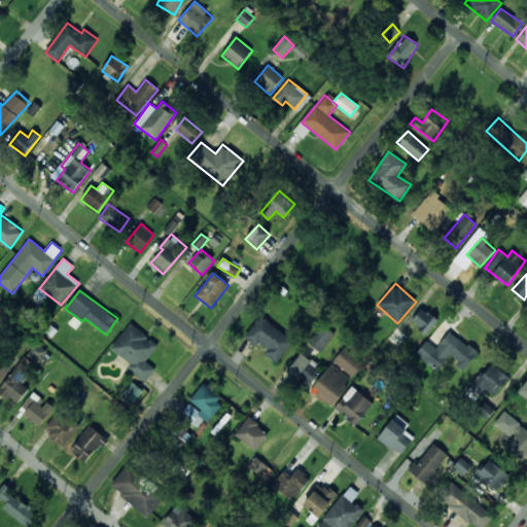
[(411,322),(427,334),(437,319),(421,308),(411,322)]
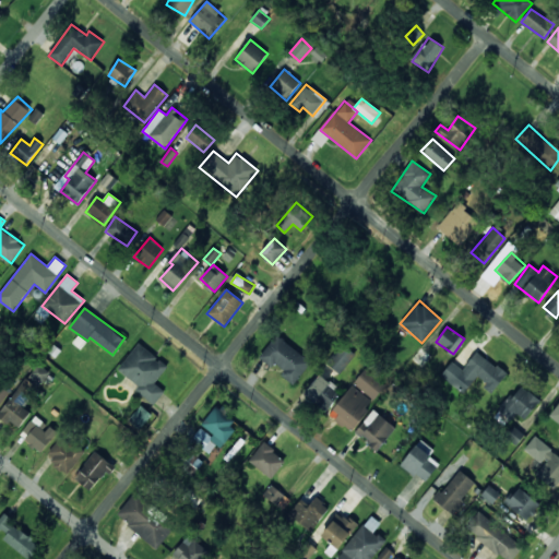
[(293,385),(311,363),(277,334),(260,356),(282,373),(281,375),(293,385)]
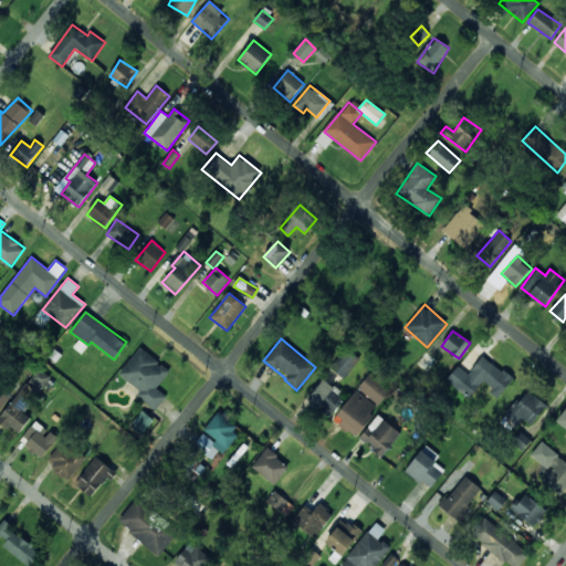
[(157,388),(170,370),(140,347),(119,374),(140,390),(137,395),(156,409),(167,396),(157,388)]
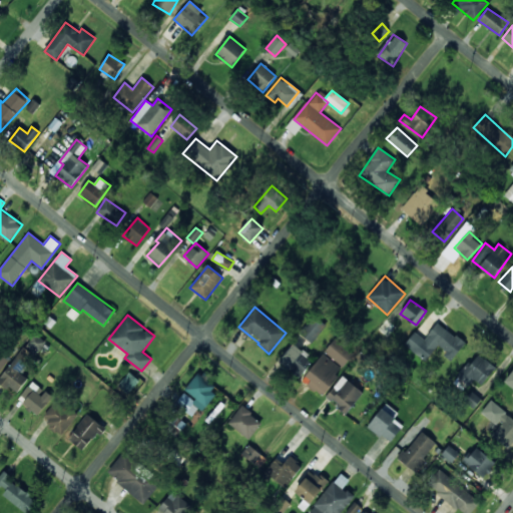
[(300,334),(312,343),(326,325),(314,316),(300,334)]
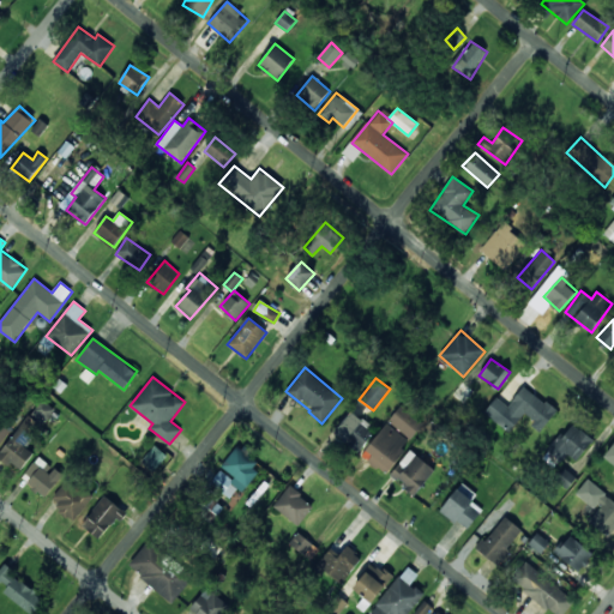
[(485,413),(510,433),(523,416),(542,431),(557,411),(524,386),(509,407),(497,397),(485,413)]
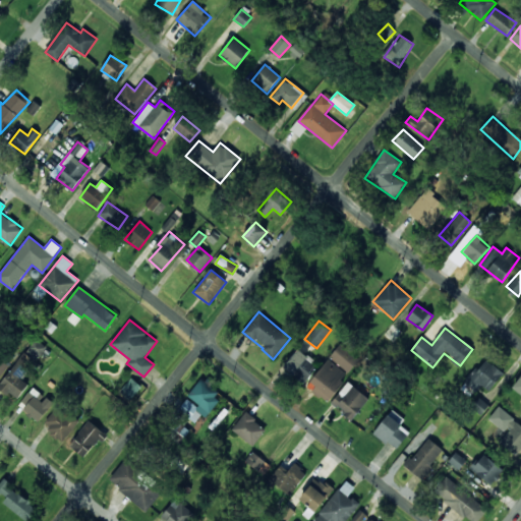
[(46,347),(36,340),(26,352),(38,360),(46,347)]
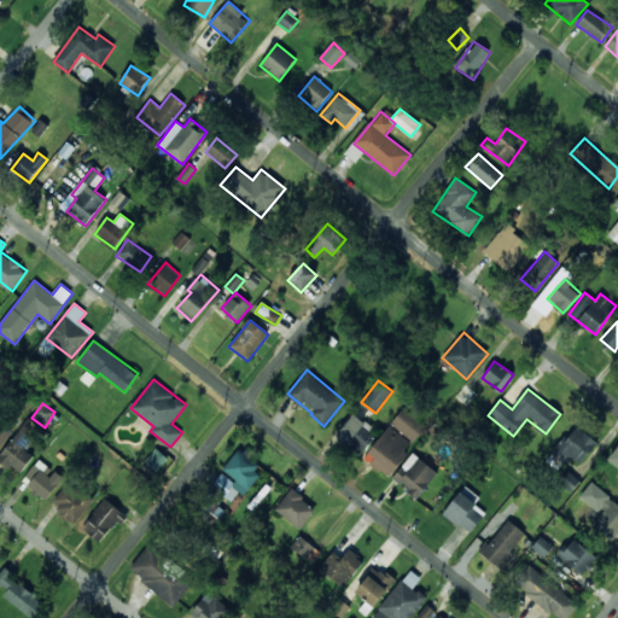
[(426,426),(403,408),(390,424),(413,442),(426,426)]
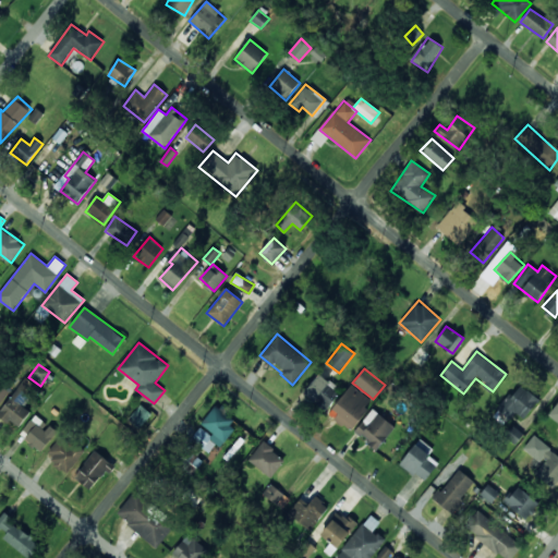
[(326,410),(340,388),(317,373),(303,395),(326,410)]
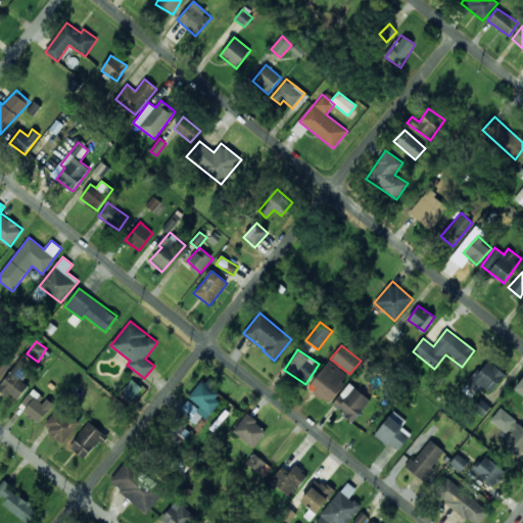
[(29,386),(21,380),(34,364),(24,355),(0,385),(0,388),(16,401),(29,386)]
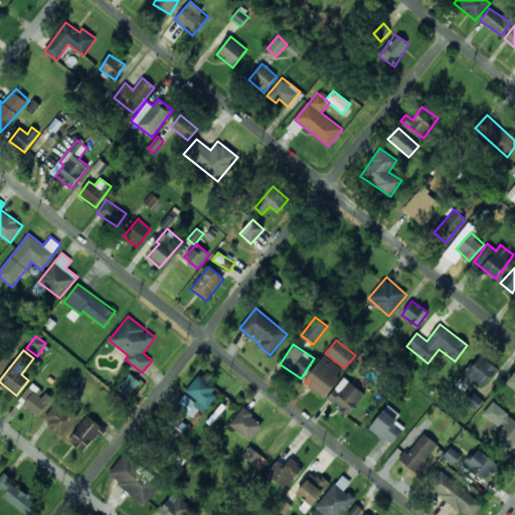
[(0,372),(9,361),(0,354),(0,372)]
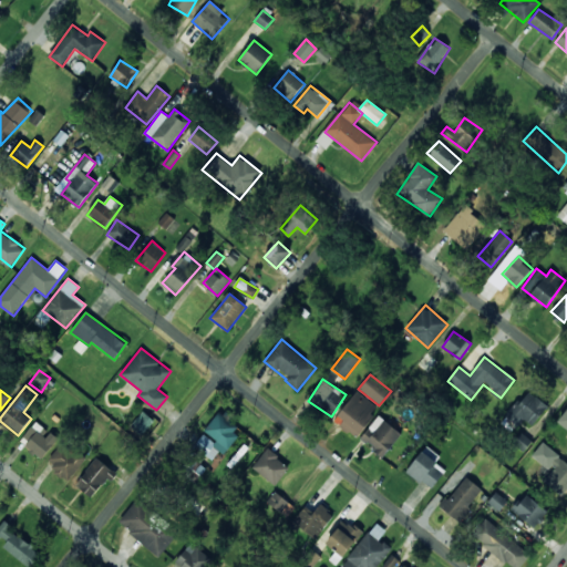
[(506,416),(519,426),(524,420),(533,426),(548,406),(527,390),(506,416)]
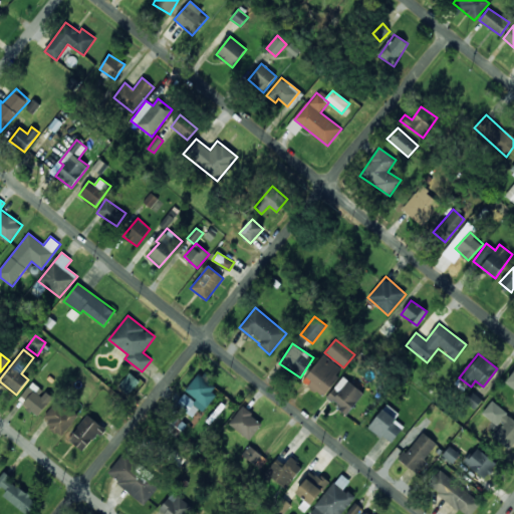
[(344,369),(324,354),(302,380),(322,397),(344,369)]
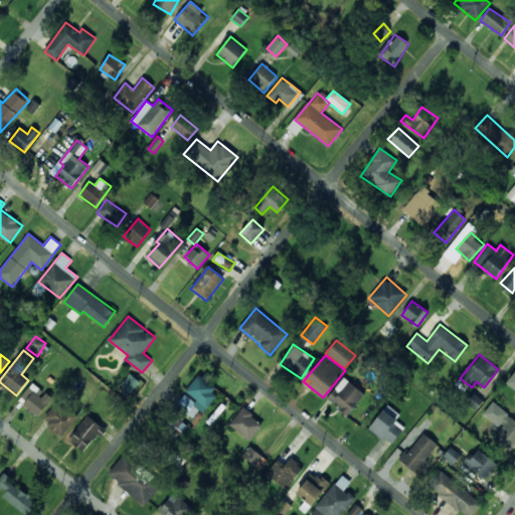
[(514,371),(506,384),(514,389),(514,371)]
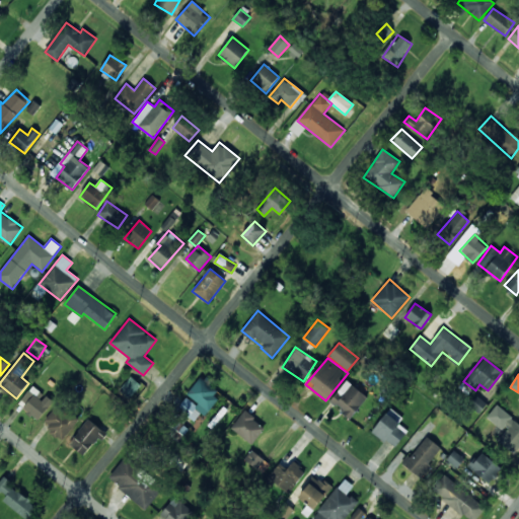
[(119,392),(131,399),(141,384),(130,376),(119,392)]
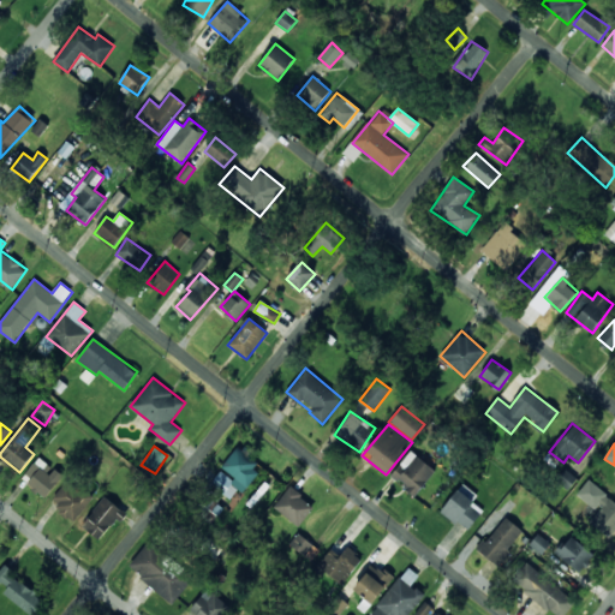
[(261,466),(237,448),(221,469),(222,470),(210,484),(233,501),(261,466)]
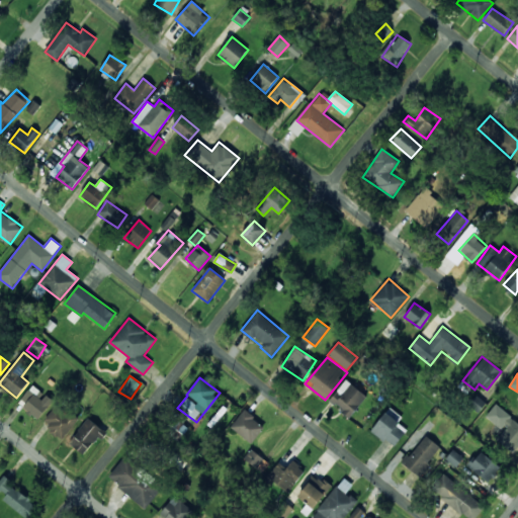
[(366,394),(344,379),(329,404),(351,418),(366,394)]
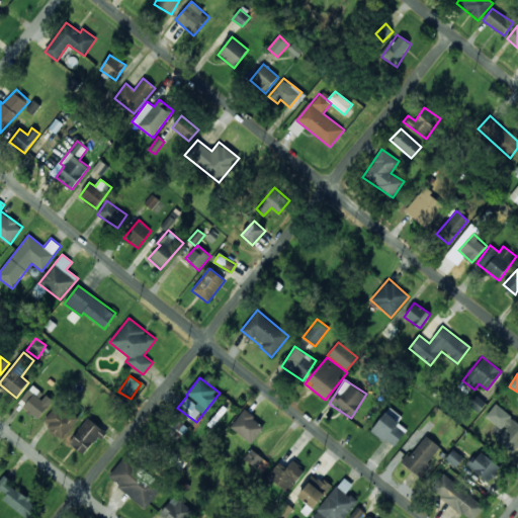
[(53,403),(45,395),(44,396),(34,385),(18,402),(36,420),(53,403)]
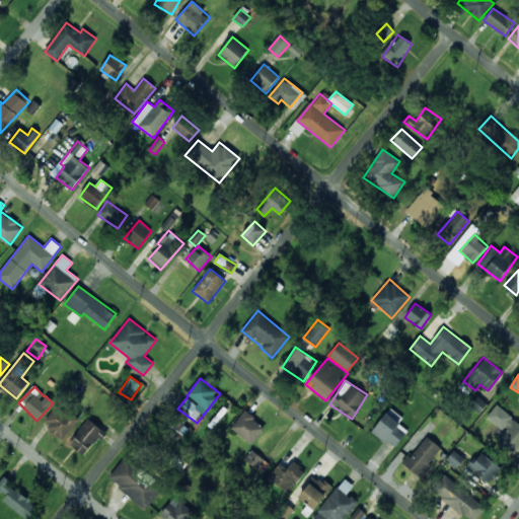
[(63,440),(78,421),(58,404),(43,424),(63,440)]
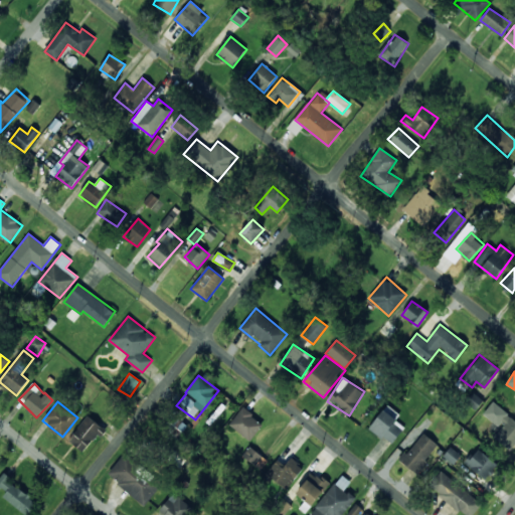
[(514,445),(514,419),(494,401),(483,413),(497,426),(491,434),(510,451),(514,445)]
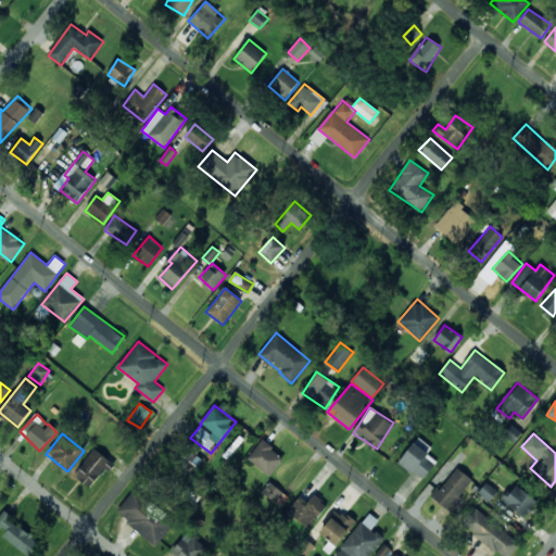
[(424,480),(437,460),(427,454),(432,447),(417,437),(399,464),(424,480)]
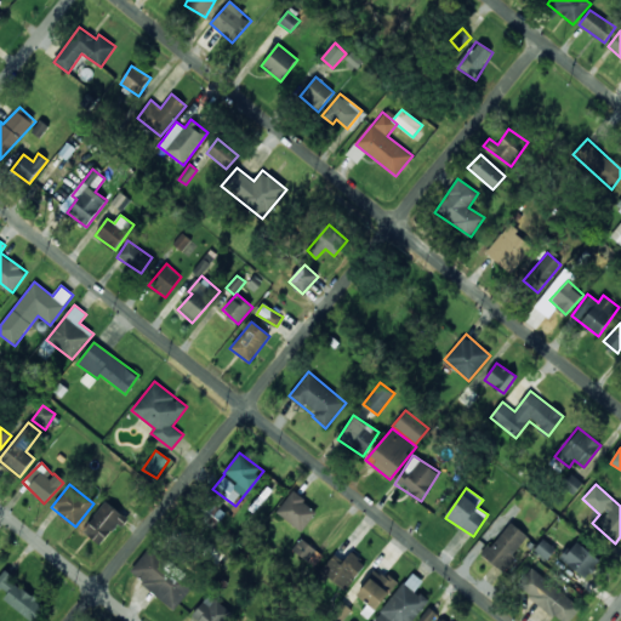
[(277,512),(301,531),(318,511),(292,491),(277,512)]
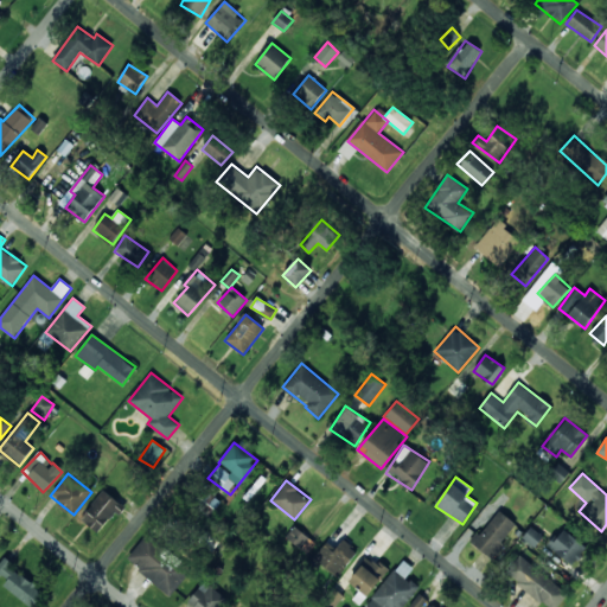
[(223,497),(203,487),(196,500),(203,504),(202,506),(215,512),(223,497)]
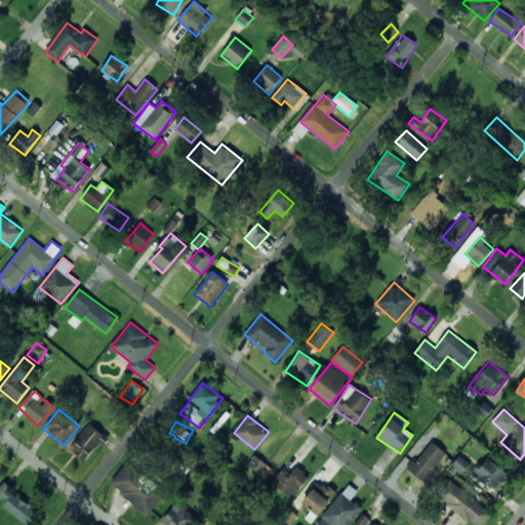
[(87,462),(106,436),(88,423),(70,450),(87,462)]
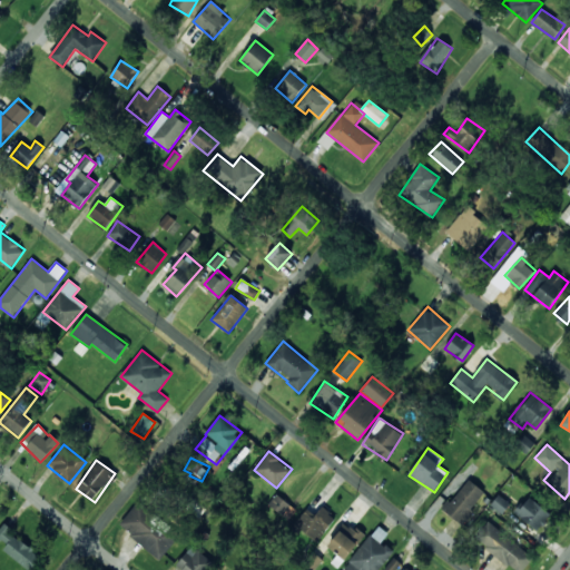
[(443,510),(461,524),(485,492),(468,479),(443,510)]
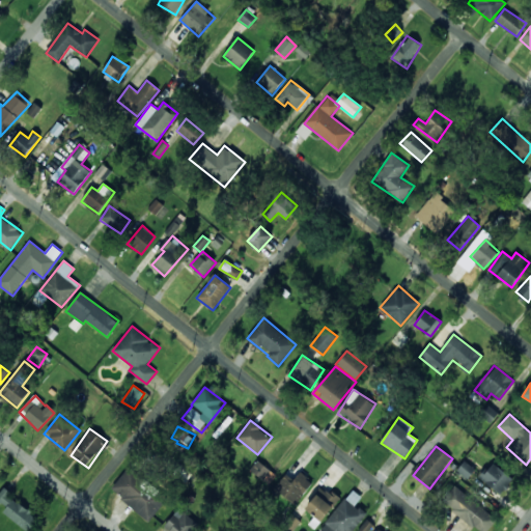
[(267,485),(276,476),(258,460),(249,470),(267,485)]
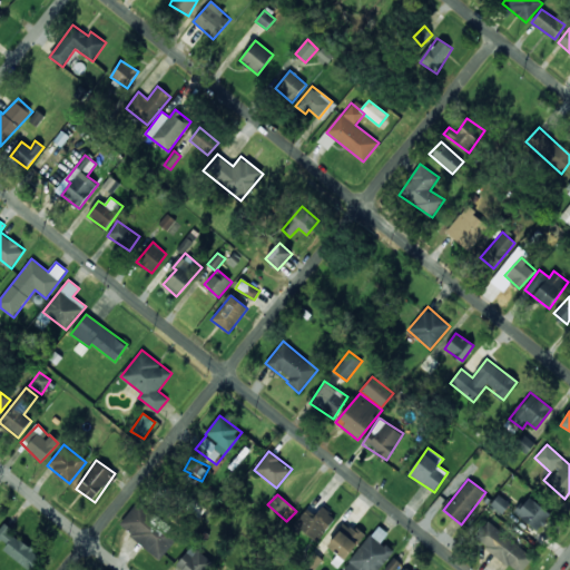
[(514,513),(538,530),(550,513),(528,497),(514,513)]
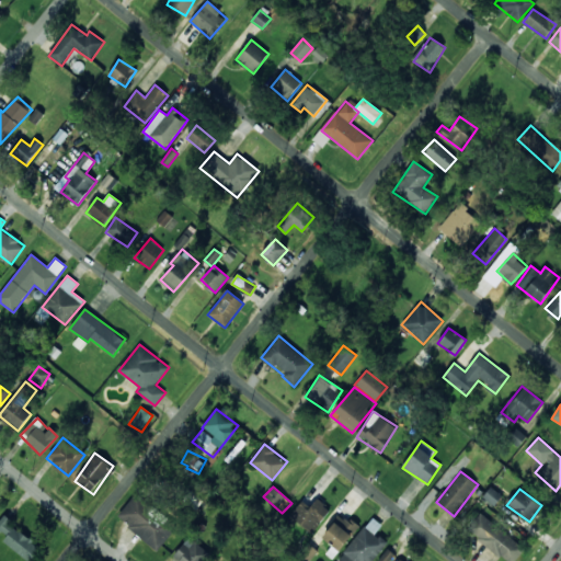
[(116,517),(158,551),(176,528),(135,495),(116,517)]
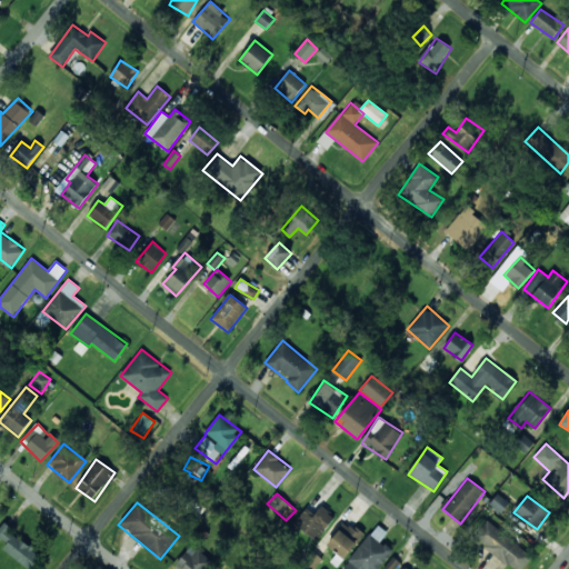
[(335,517),(321,507),(315,515),(306,508),(292,526),(316,542),(335,517)]
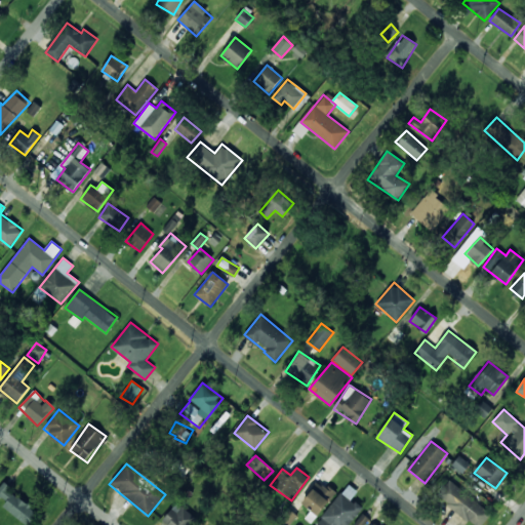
[(317,516),(336,494),(320,481),(301,502),(317,516)]
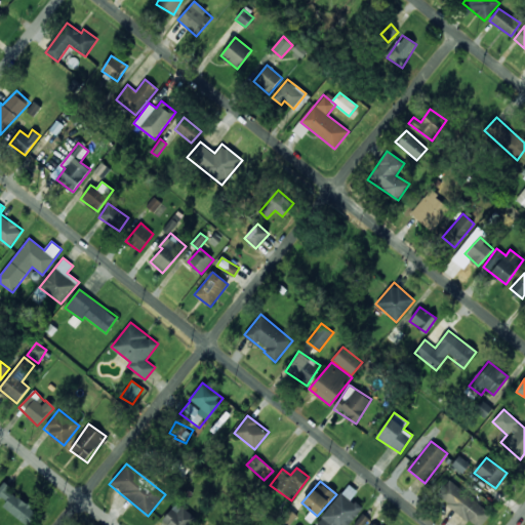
[(437,498),(475,524),(482,524),(492,512),(448,481),(437,498)]
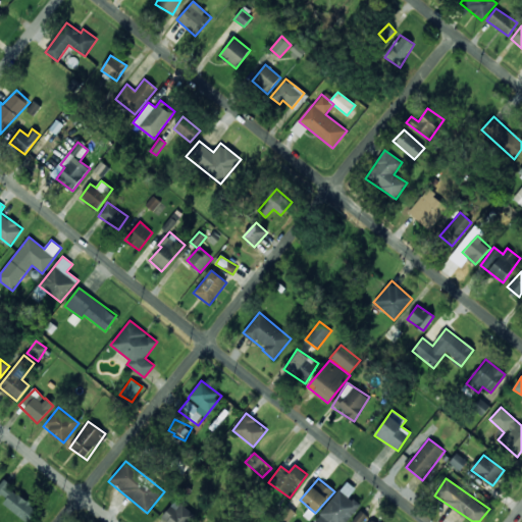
[(0,484),(0,493),(6,500),(3,504),(25,521),(29,521),(39,509),(2,481),(0,484)]
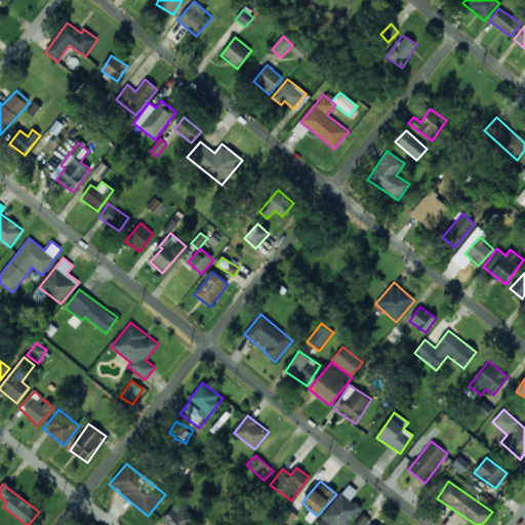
[(349,524),(363,508),(352,499),(357,492),(349,485),(317,524),(318,524),(349,524)]
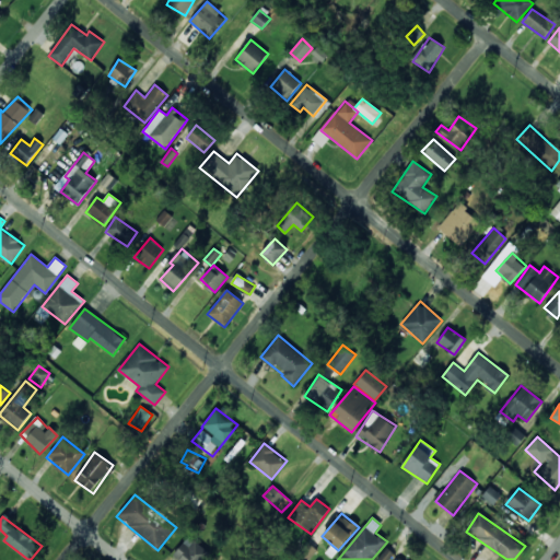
[(205,559),(210,555),(189,536),(172,557),(175,559),(205,559)]
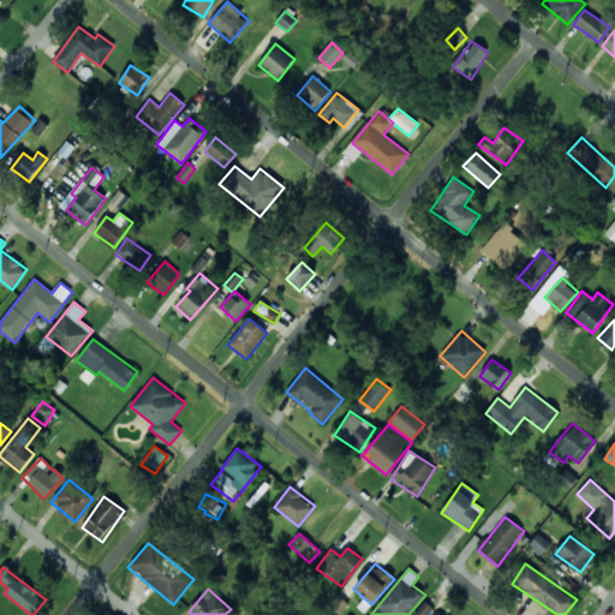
[(415,614),(435,614),(437,613),(425,602),(415,614)]
